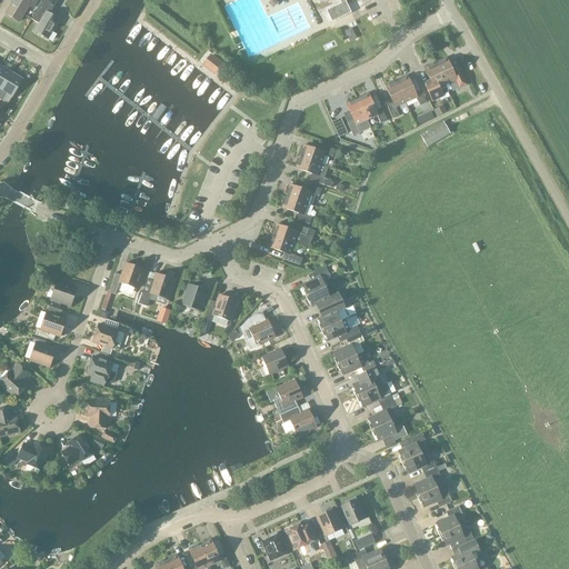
[(36,1),(32,0),(13,0),(6,15),(18,22),(28,6),(32,8),(36,1)]
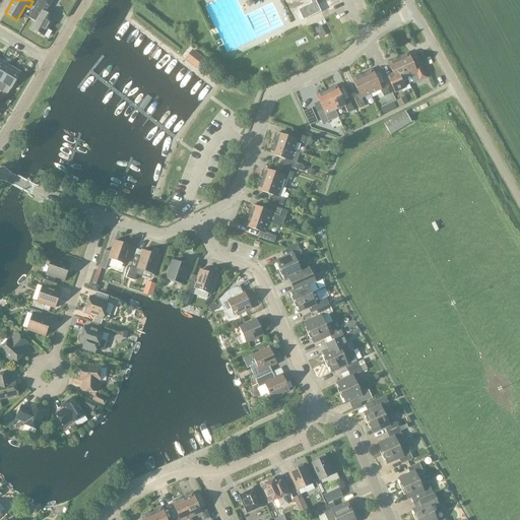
[(30,28),(43,36),(54,17),(45,13),(53,0),(52,0),(40,0),(29,18),(35,21),(30,28)]
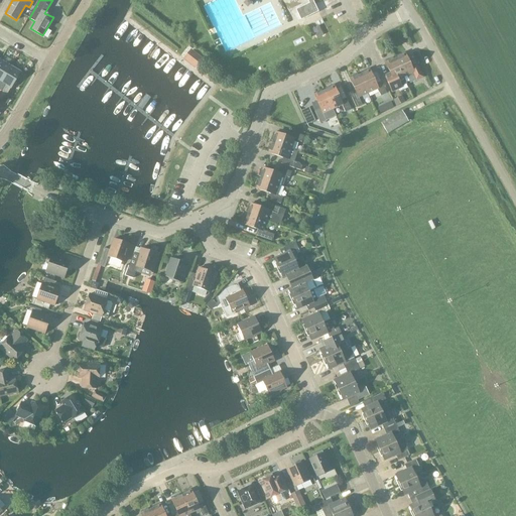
[(301,20),(317,12),(311,0),(307,0),(309,3),(296,9),(301,20)]
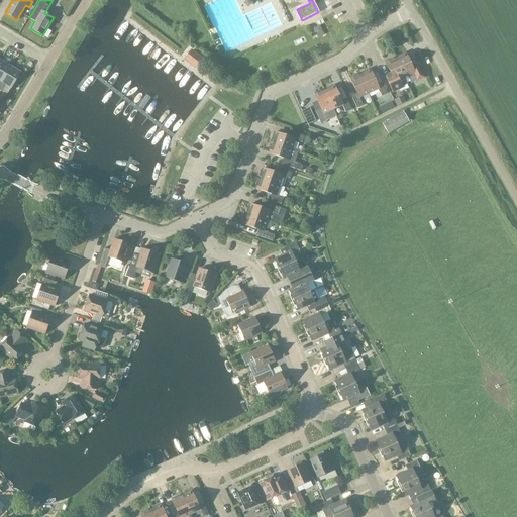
[(323,35),(319,26),(312,29),(317,38),(323,35)]
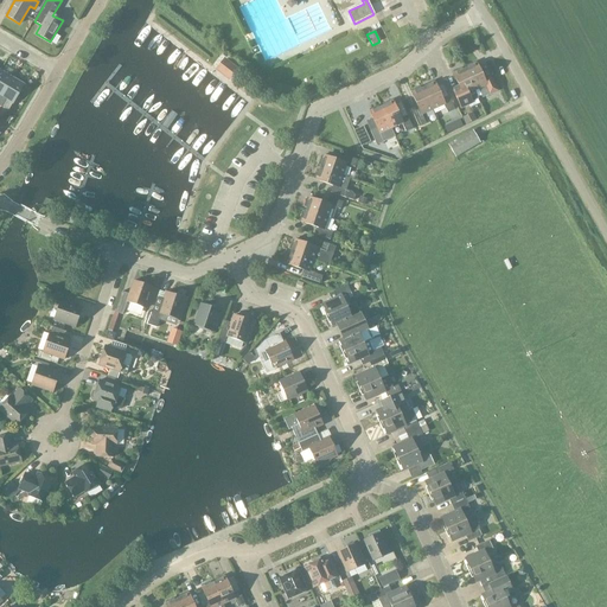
[(224,59),(217,69),(229,78),(236,69),(224,59)]
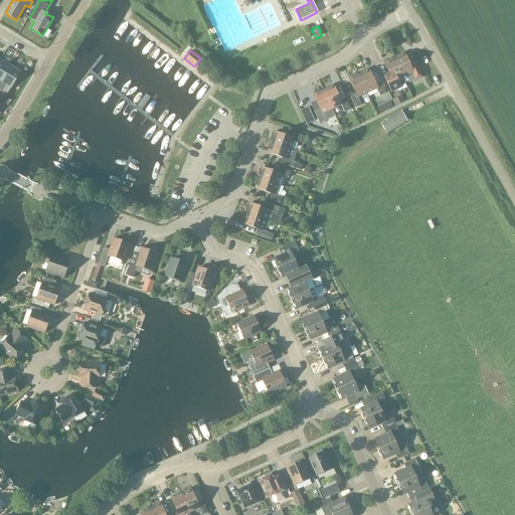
[(402,77),(405,75),(409,82),(420,77),(415,65),(410,68),(403,54),(402,53),(395,56),(396,57),(394,58),(402,77)]
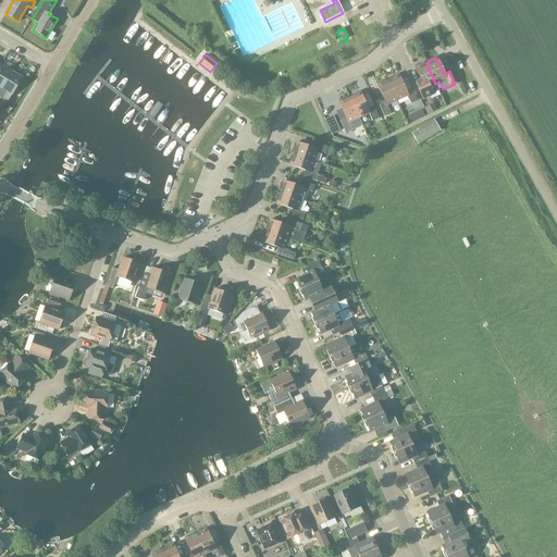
[(417,70),(422,84),(417,86),(422,99),(438,91),(435,84),(426,63),(423,64),(423,63),(416,66),(417,70)]
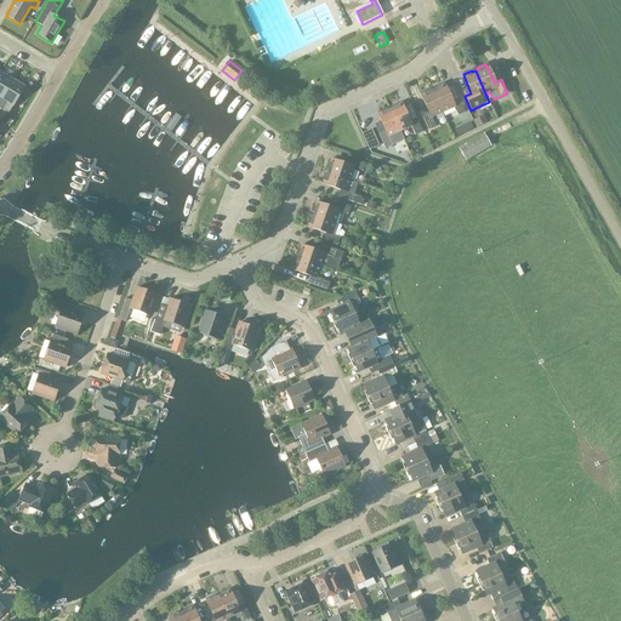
[(0,98),(12,79),(0,72),(0,98)]
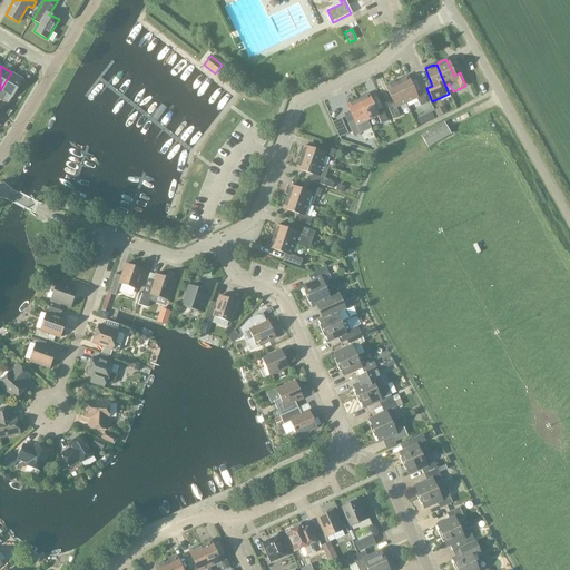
[(12,98),(22,80),(11,72),(0,90),(0,99),(1,100),(5,94),(12,98)]
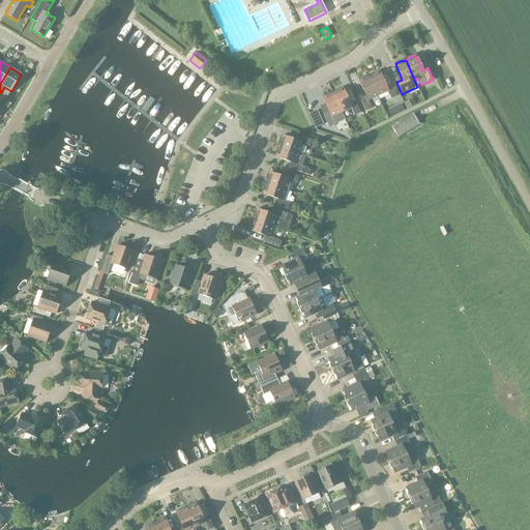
[(371,75),(371,76),(369,77),(378,96),(387,91),(390,99),(396,96),(391,84),(385,87),(379,72),(378,72),(378,71),(371,75)]
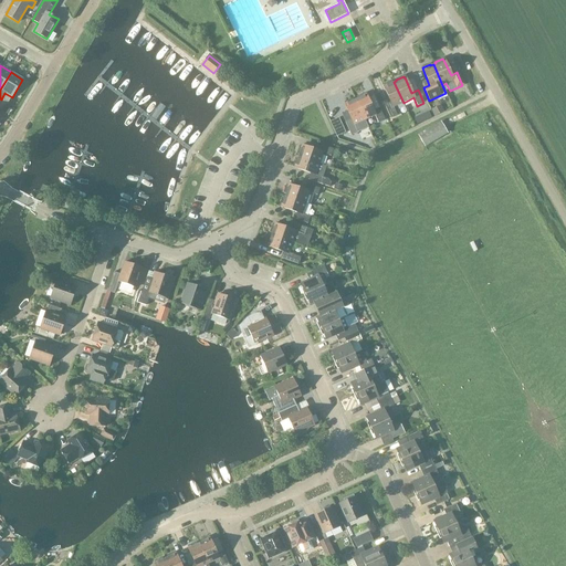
[(389,118),(396,115),(392,107),(404,103),(394,82),(391,83),(390,82),(383,85),(384,87),(390,103),(384,105),(389,118)]
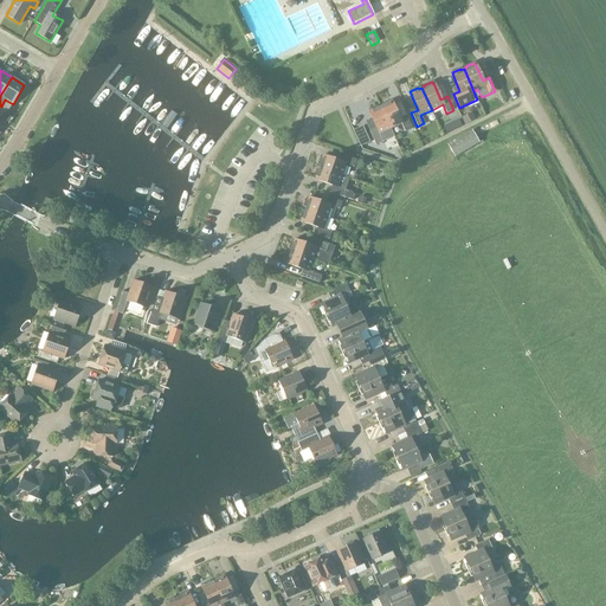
[(400,123),(405,133),(412,129),(405,115),(399,118),(392,102),(391,102),(389,101),(381,104),(382,105),(380,107),(389,129),(400,123)]
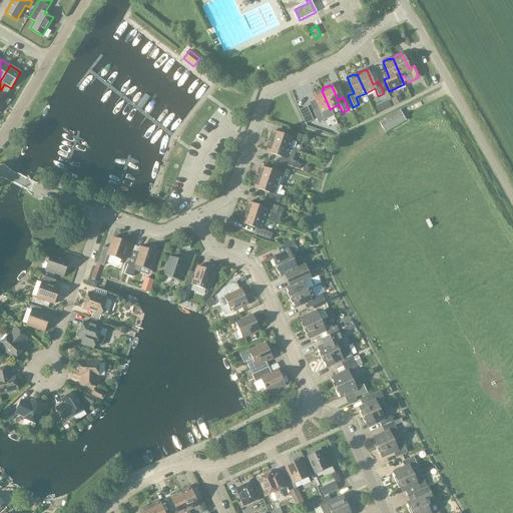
[(313,111),(318,123),(328,118),(326,115),(332,113),(330,109),(322,90),(320,91),(319,90),(312,93),(313,95),(312,95),(318,109),(313,111)]
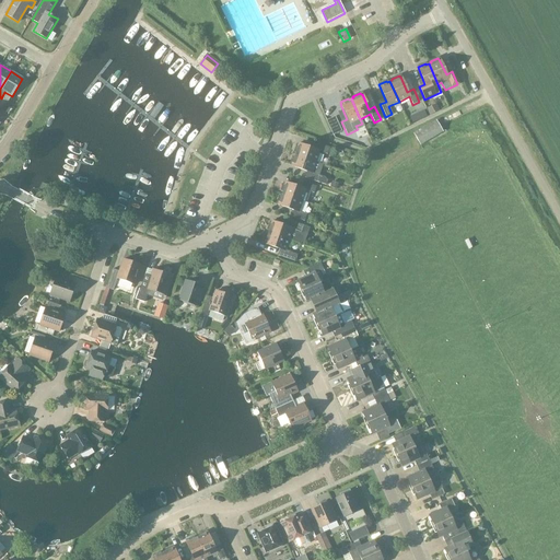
[(426,108),(429,115),(439,111),(435,104),(426,108)]
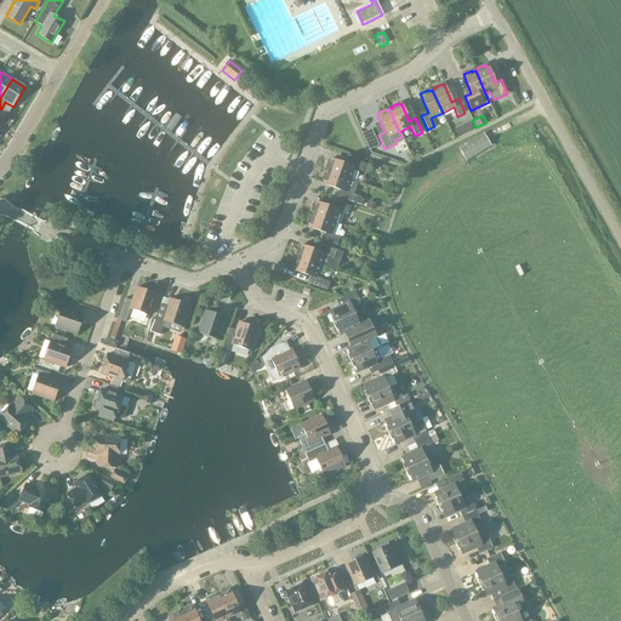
[(483,134),(457,149),(466,161),(490,147),(483,134)]
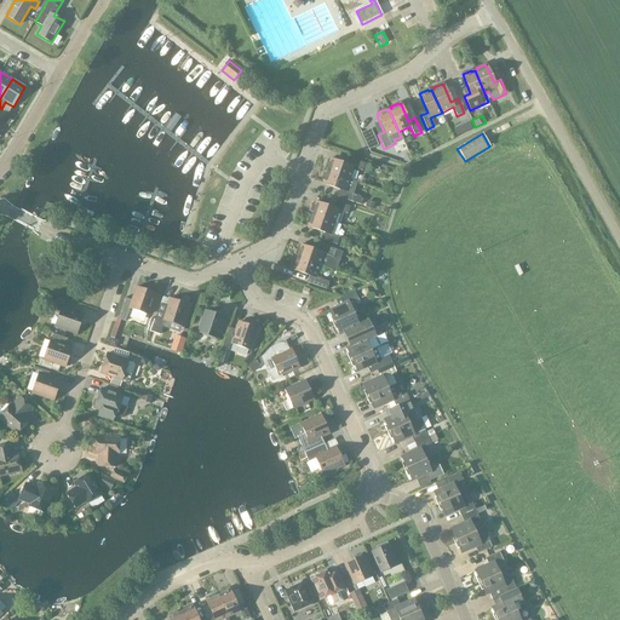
[(362,171),(365,164),(350,159),(348,166),(331,160),(328,160),(325,168),(327,170),(326,172),(349,179),(354,168),(362,171)]
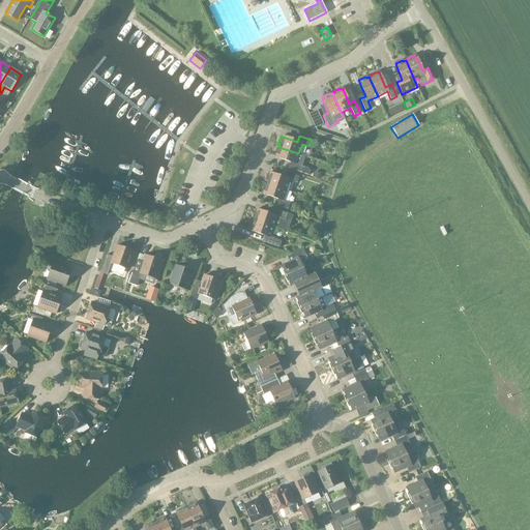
[(275,157),(290,163),(288,169),(308,175),(310,171),(306,168),(301,166),(305,156),(298,153),(278,147),(278,149),(276,149),(273,156),(275,156),(275,157)]
